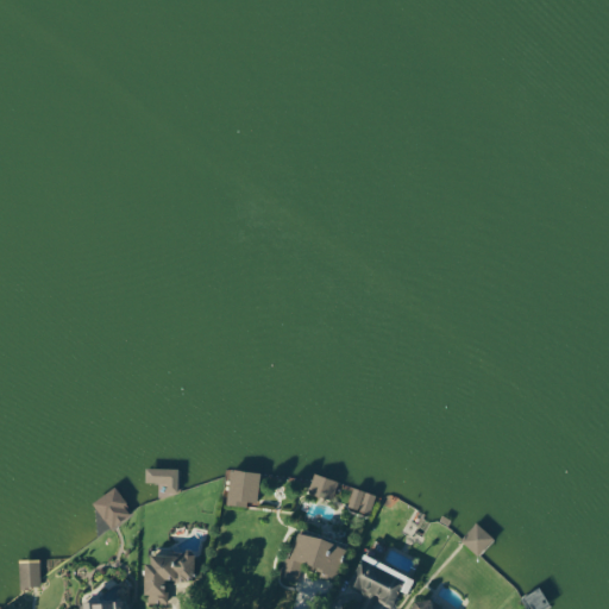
[(144,481),(167,482),(165,493),(177,493),(179,468),(145,466),(144,481)]
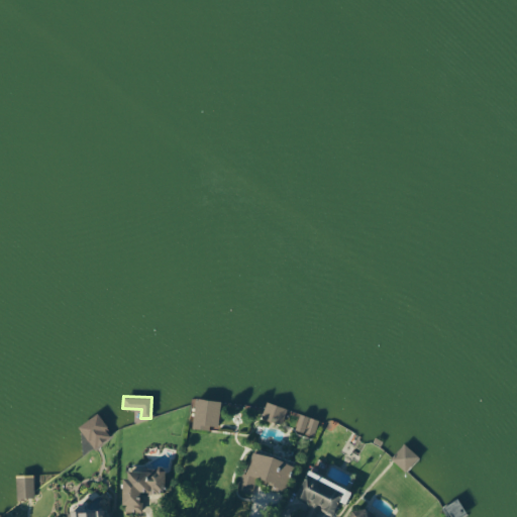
[(209,425),(218,425),(220,400),(195,397),(193,426),(209,427),(209,425)]
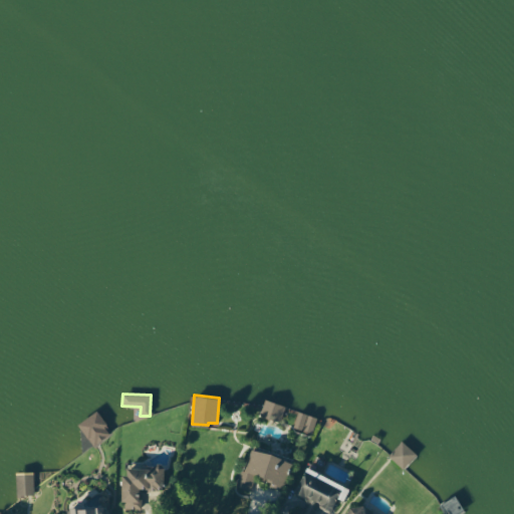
[(260,414),(279,421),(285,406),(265,399),(260,414)]
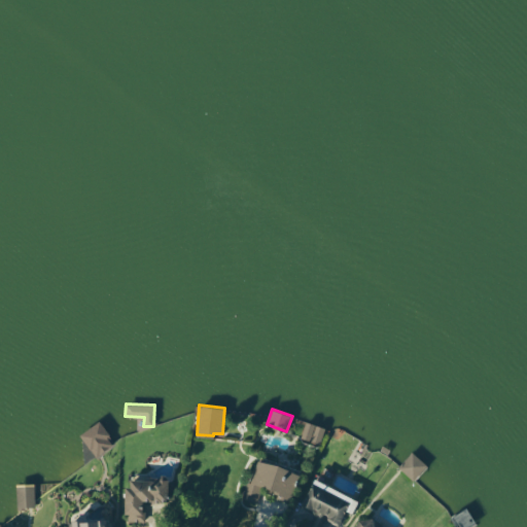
[(79,433),(96,457),(114,444),(99,420),(79,433)]
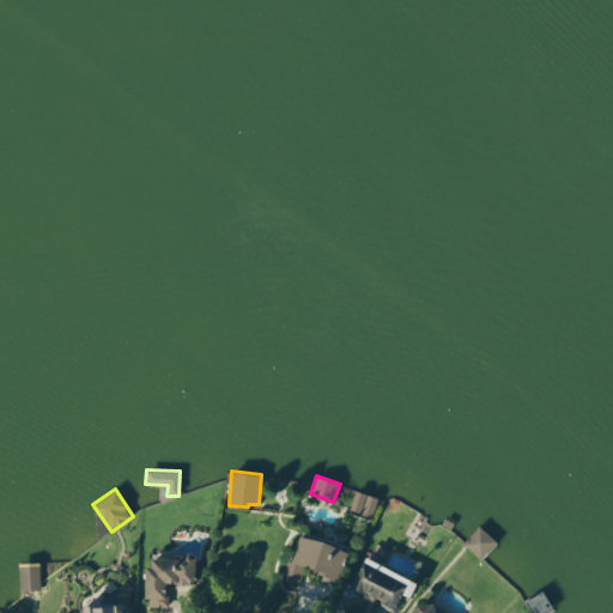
[(350,509),(372,517),(378,497),(356,490),(350,509)]
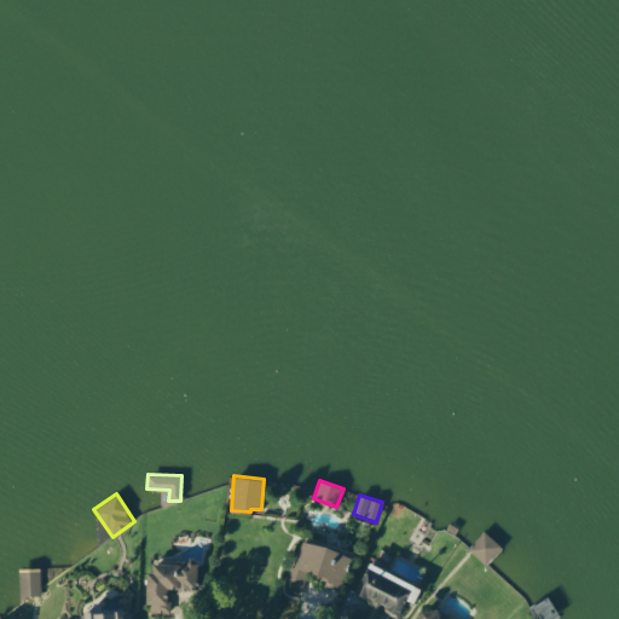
[(501,547),(484,531),(468,549),(485,565),(501,547)]
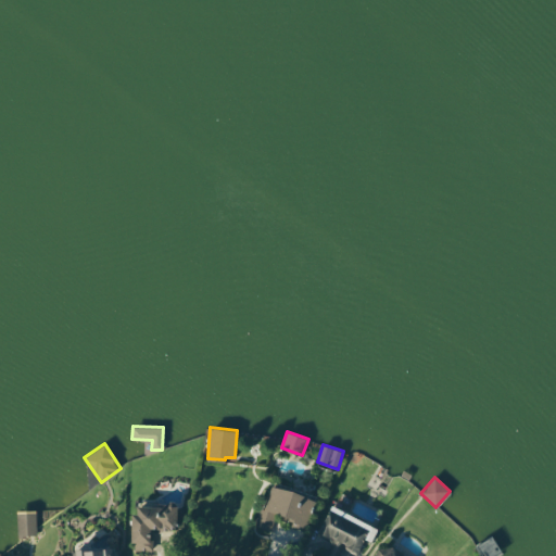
[(258,527),(272,530),(275,514),(292,517),(291,526),(306,529),(314,494),(267,485),(258,527)]
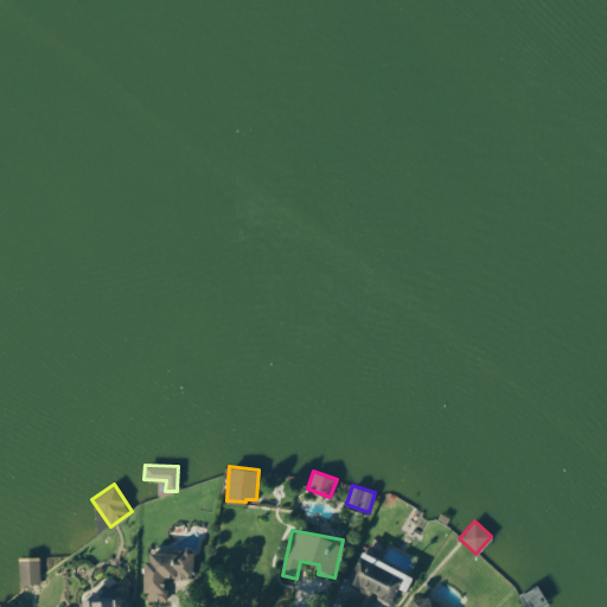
[(146,549),(145,600),(165,601),(166,576),(192,577),(193,549),(146,549)]
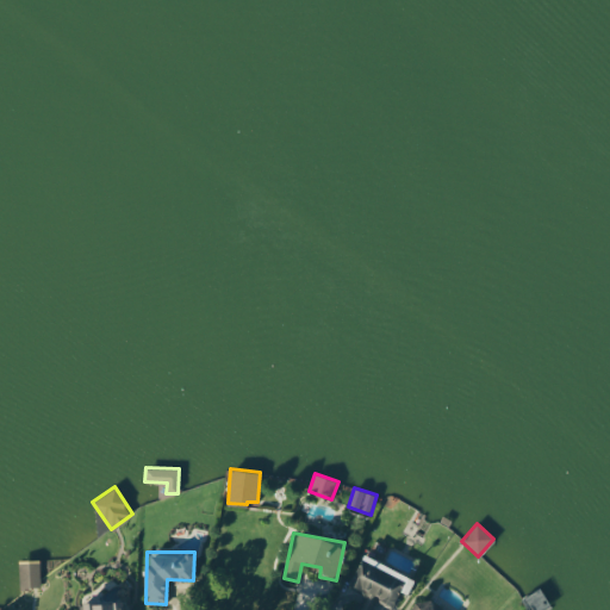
[(352,609),(374,609),(378,602),(392,609),(404,582),(411,585),(415,578),(369,556),(368,560),(361,558),(349,584),(362,590),(352,609)]
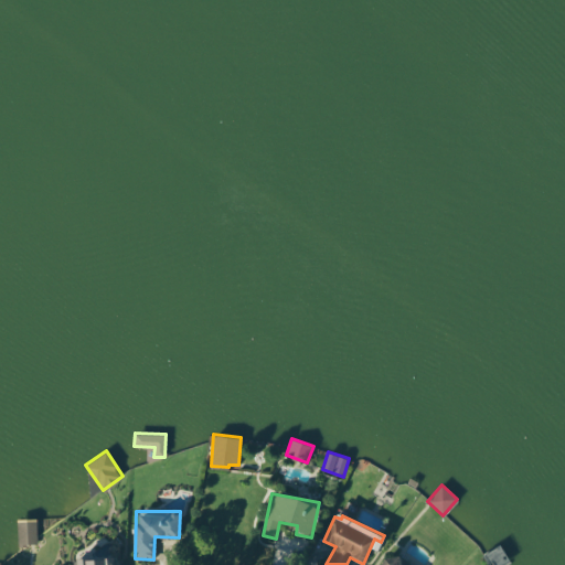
[(18,544),(38,543),(36,520),(18,521),(18,544)]
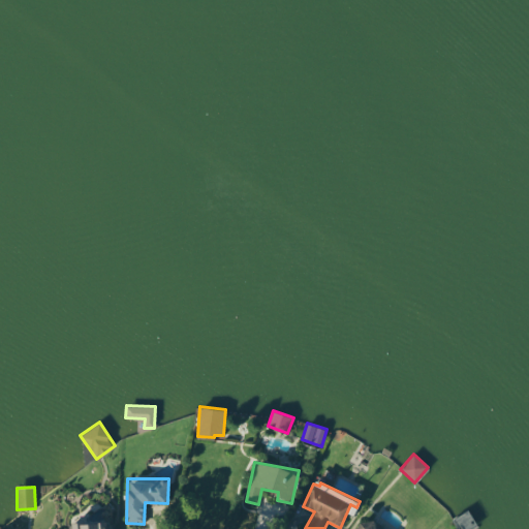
[(386,528),(363,515),(353,528),(386,528)]
